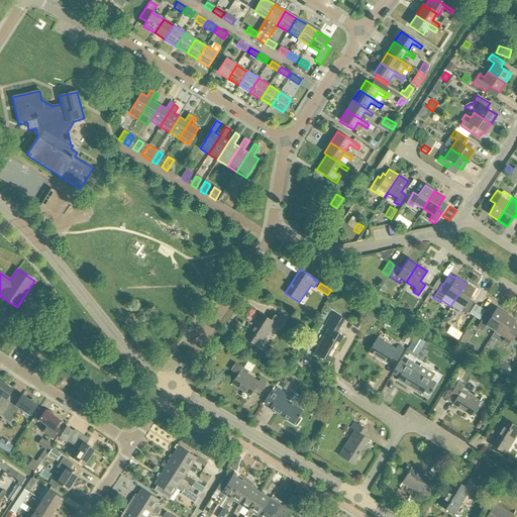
[(466,283),(450,306),(460,312),(461,310),(467,314),(474,303),(468,300),(475,289),(466,283)]
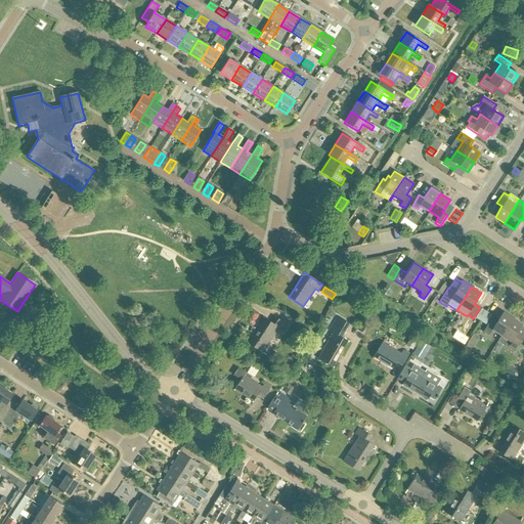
[(475,318),(480,321),(486,312),(481,309),(475,318)]
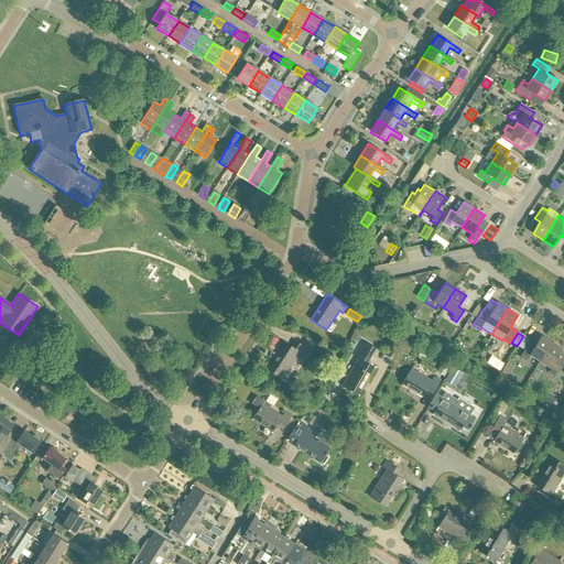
[(523,336),(517,346),(522,349),(529,339),(523,336)]
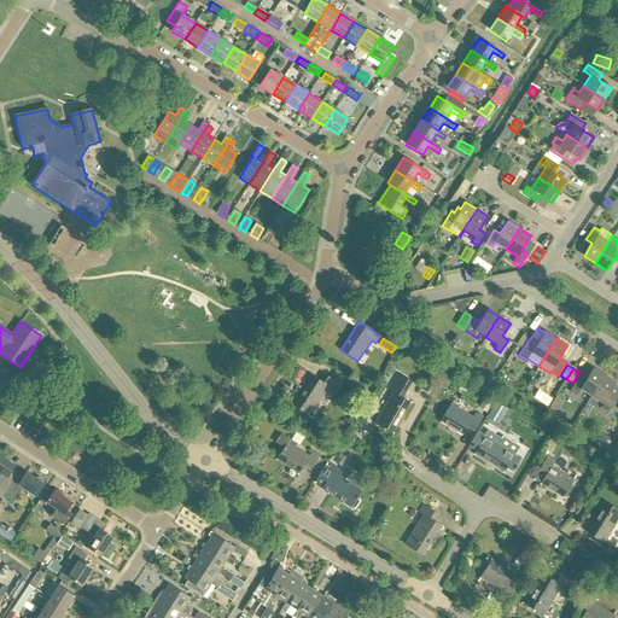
[(592,396),(605,375),(593,368),(586,380),(579,377),(570,391),(576,396),(579,389),(592,396)]
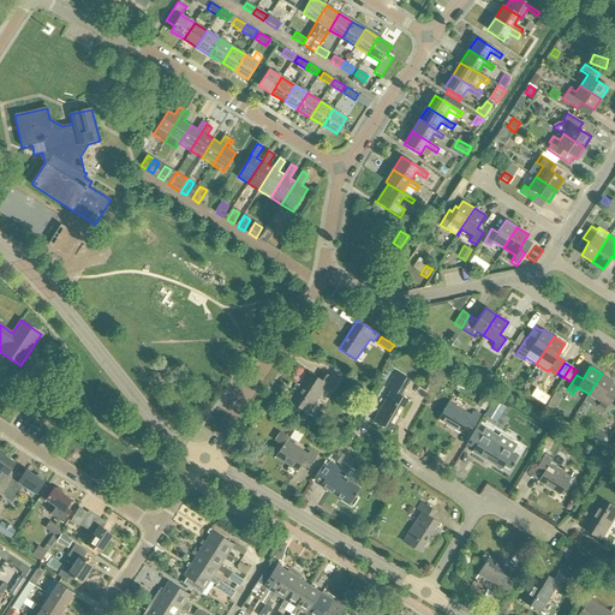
[(18,377),(18,378),(30,387),(30,386),(36,376),(24,369),(18,377)]
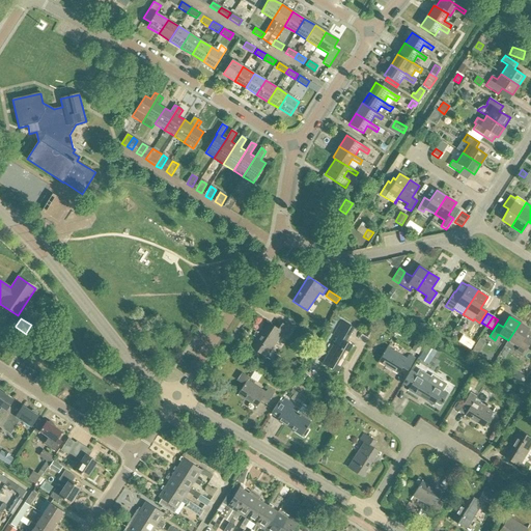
[(290,329),(278,320),(275,327),(268,323),(250,348),(266,359),(282,333),(286,335),(290,329)]
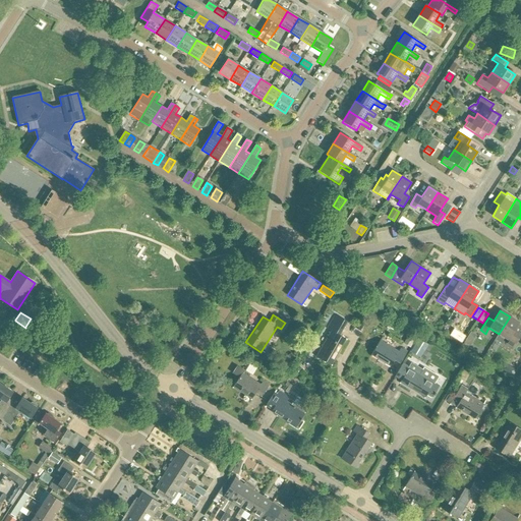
[(331,366),(346,340),(340,336),(347,323),(334,315),(327,329),(331,331),(315,357),(331,366)]
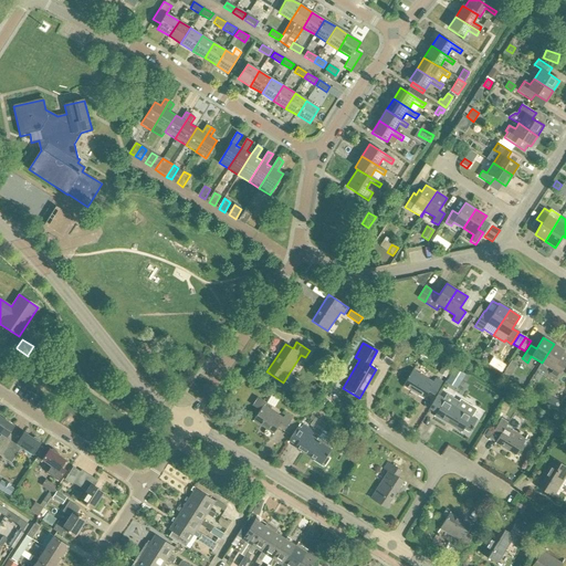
[(565,363),(565,354),(563,353),(564,350),(554,344),(542,363),(537,368),(555,380),(565,363)]
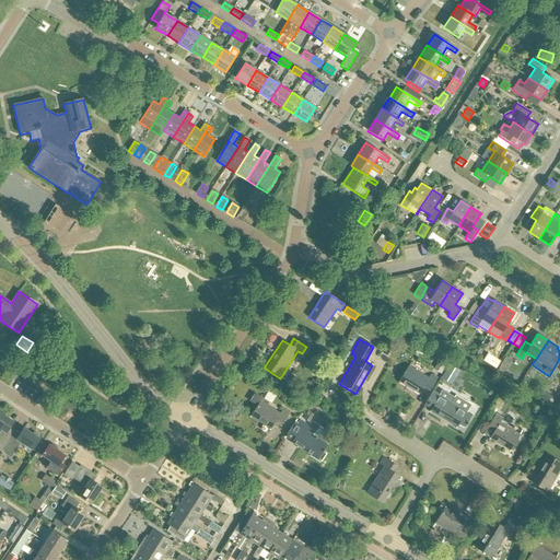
[(498,362),(488,356),(485,361),(494,366),(498,362)]
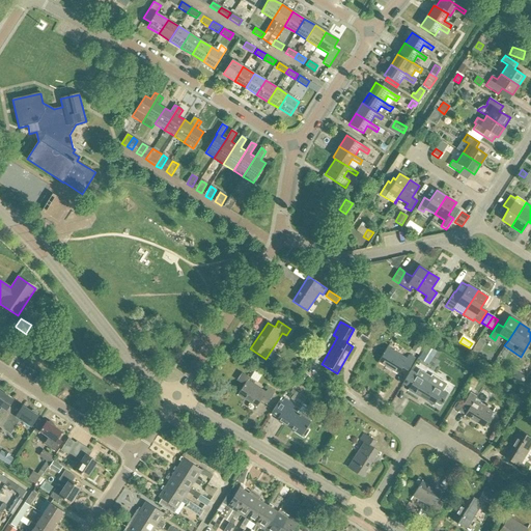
[(418,356),(422,348),(415,344),(411,351),(418,356)]
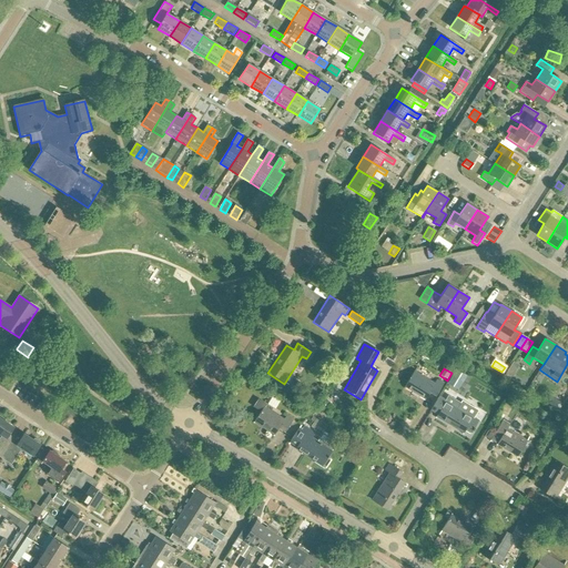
[(456,371),(452,377),(459,382),(464,375),(456,371)]
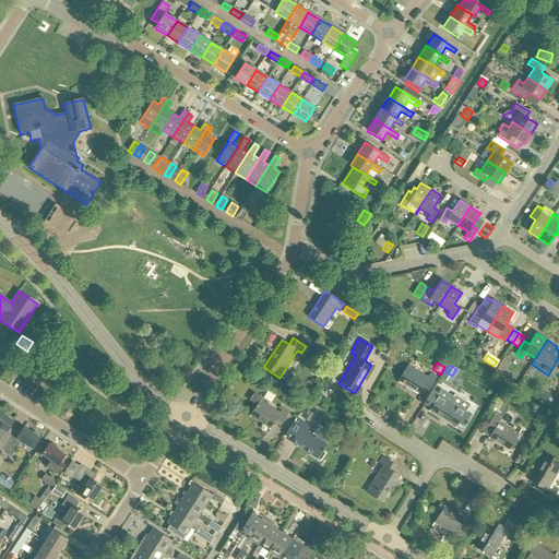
[(427,378),(407,366),(397,382),(418,394),(423,387),(429,391),(437,378),(429,373),(427,378)]
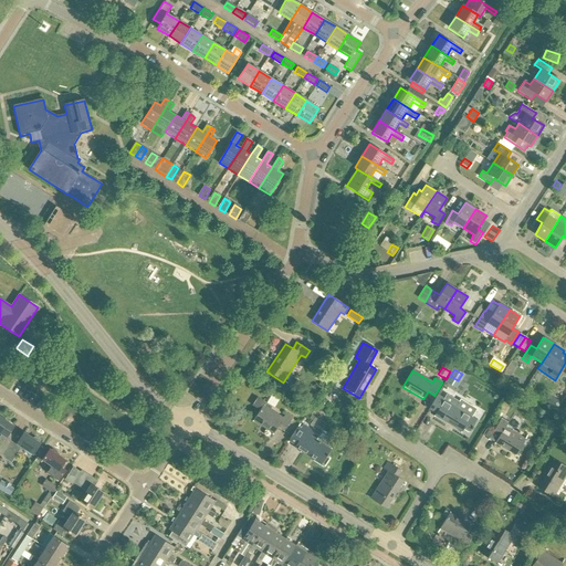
[(544,400),(555,407),(559,400),(547,392),(544,400)]
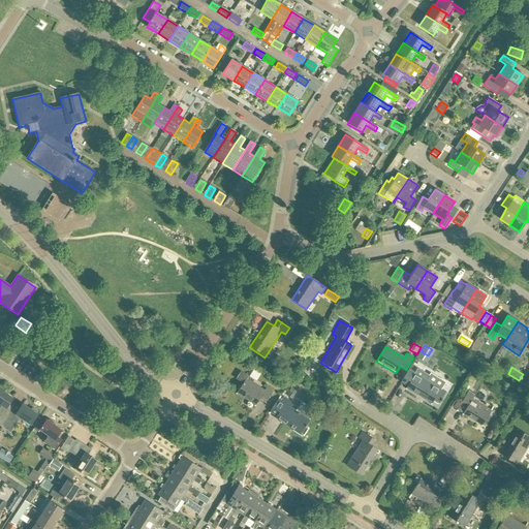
[(415,373),(409,370),(402,383),(407,386),(406,390),(431,405),(433,402),(438,405),(445,392),(441,389),(444,382),(430,373),(428,376),(417,370),(415,373)]
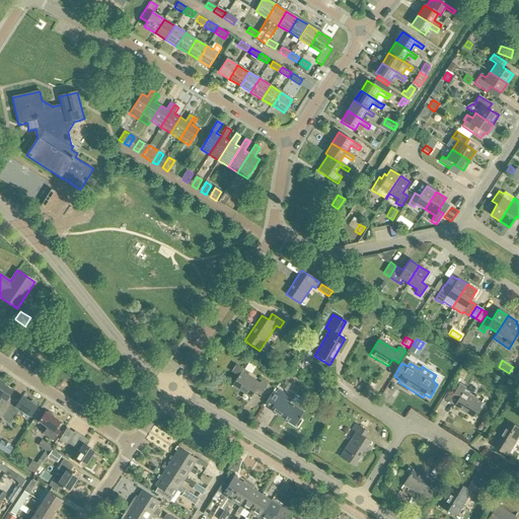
[(260,383),(241,372),(243,369),(236,364),(231,372),(238,376),(231,387),(249,399),(254,392),(260,395),(268,384),(262,380),(260,383)]
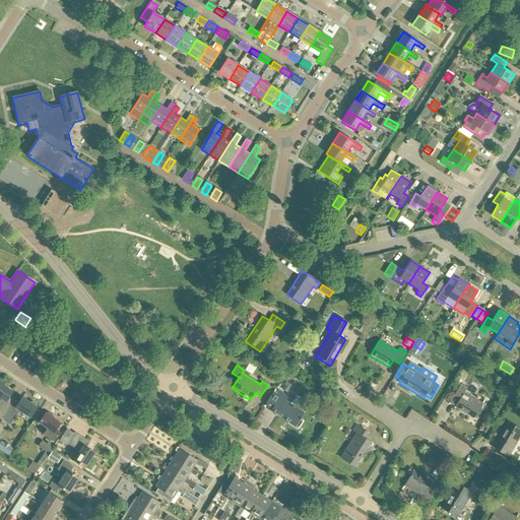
[(0,416),(2,417),(12,401),(8,399),(13,392),(0,383),(0,397),(1,399),(0,401),(0,416)]
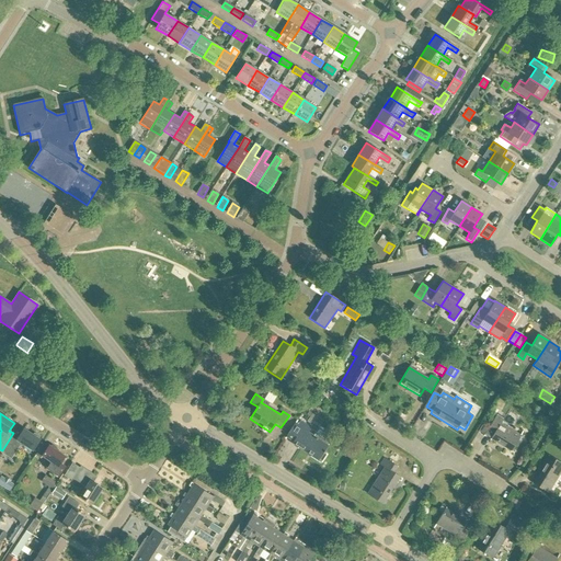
[(510,453),(521,436),(501,424),(503,420),(496,415),(484,435),(491,438),(490,439),(510,453)]
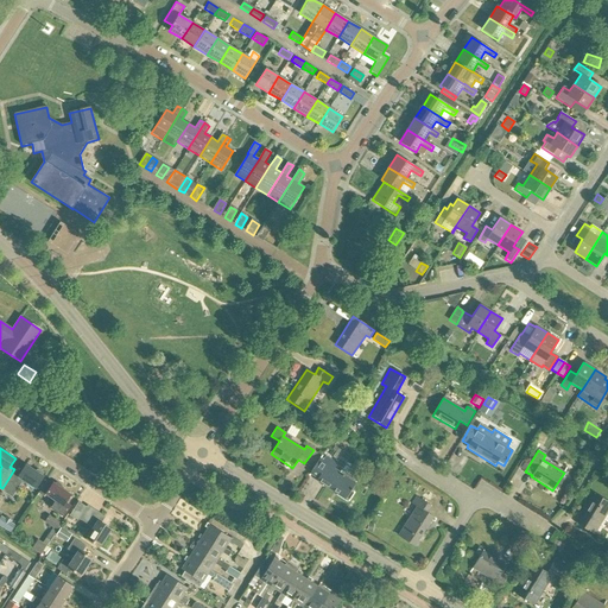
[(315,468),(311,474),(318,479),(317,481),(336,493),(335,495),(347,504),(355,492),(350,489),(355,482),(358,480),(361,474),(346,464),(340,473),(334,469),(337,464),(330,461),(323,456),(320,461),(316,467),(315,468)]
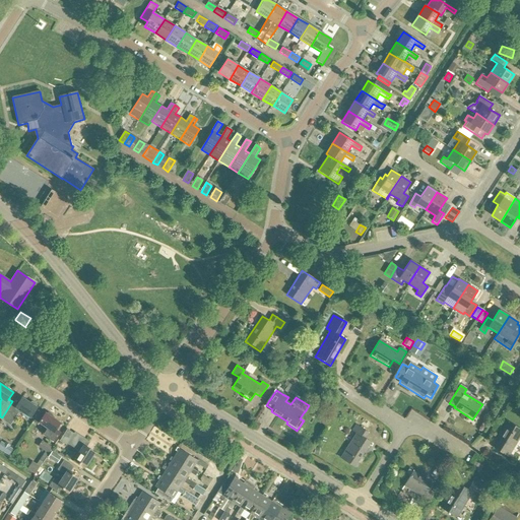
[(12,401),(2,417),(11,424),(19,410),(30,417),(37,407),(36,407),(37,406),(37,404),(33,401),(30,402),(30,403),(21,398),(17,405),(12,401)]
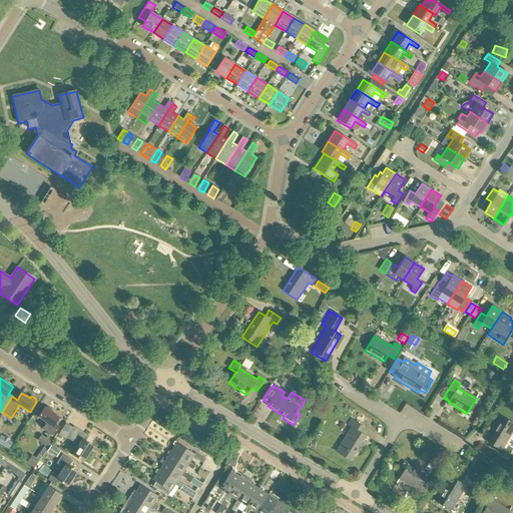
[(52,409),(49,407),(47,407),(46,408),(45,407),(40,415),(36,412),(33,417),(37,419),(38,417),(39,418),(40,418),(46,422),(42,428),(53,436),(59,426),(55,424),(60,417),(52,412),(52,411),(52,409)]
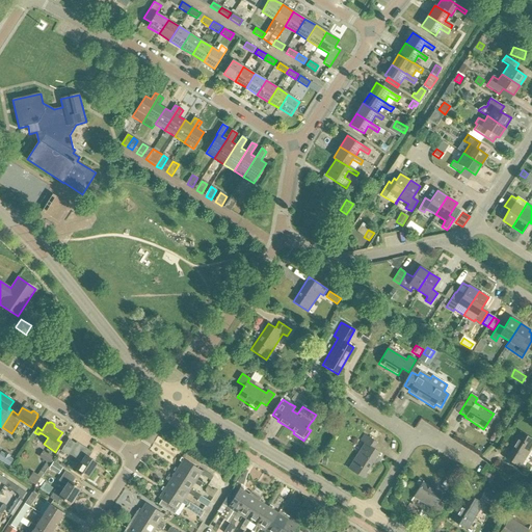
[(520,468),(531,448),(531,439),(521,431),(504,457),(520,468)]
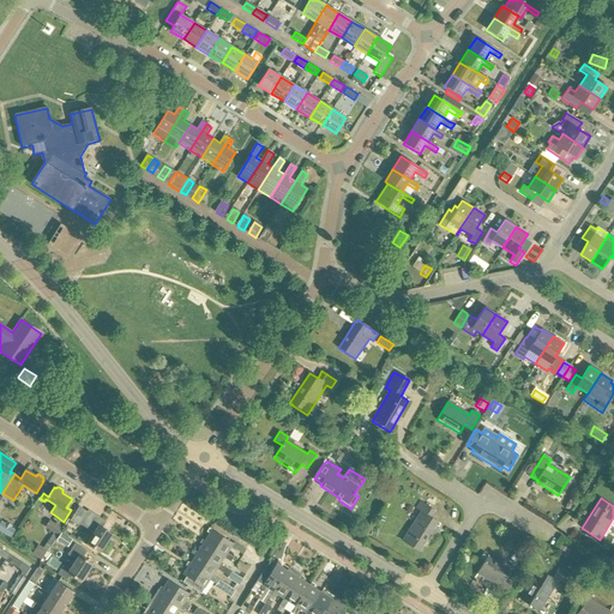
[(420,553),(439,523),(431,518),(435,511),(421,501),(416,509),(420,512),(402,541),(420,553)]
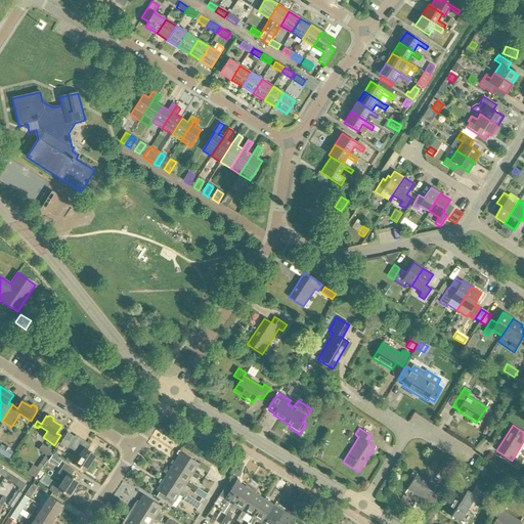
[(75,437),(68,433),(60,444),(67,448),(68,446),(80,454),(75,464),(85,471),(95,455),(87,450),(91,445),(76,435),(75,437)]
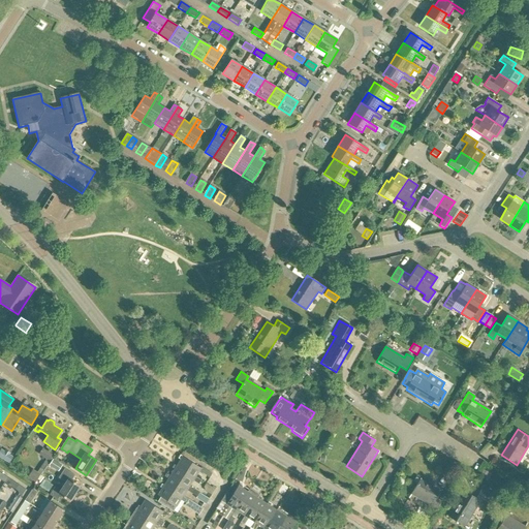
[(43,447),(39,454),(47,459),(50,461),(52,458),(54,455),(43,447)]
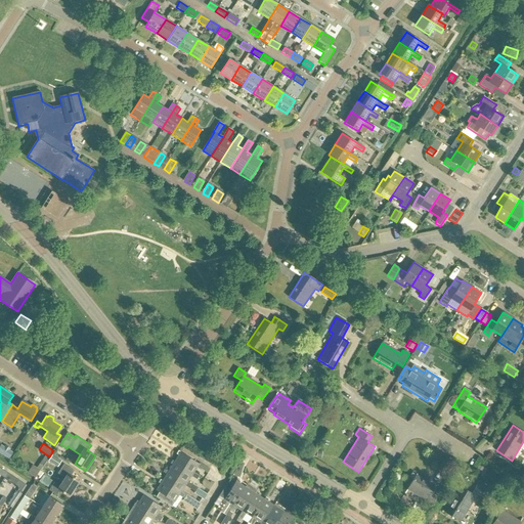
[(192,475),(193,473),(198,467),(208,474),(210,470),(200,463),(199,465),(178,451),(172,462),(192,475)]
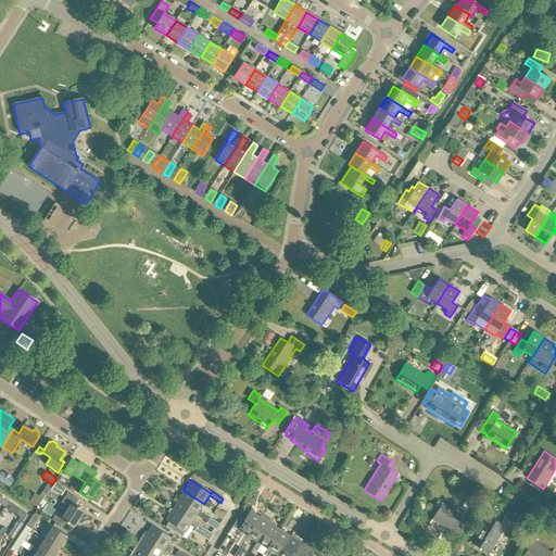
[(51,488),(61,495),(64,489),(54,482),(51,488)]
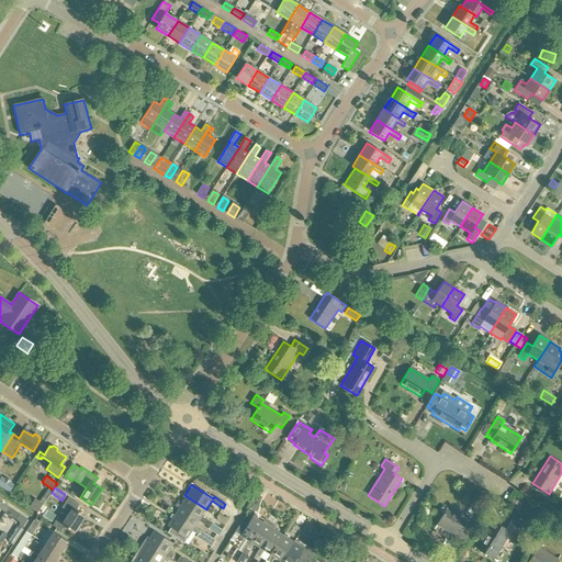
[(213,512),(208,507),(206,509),(184,495),(178,505),(200,519),(201,517),(205,512),(211,515),(213,512)]
